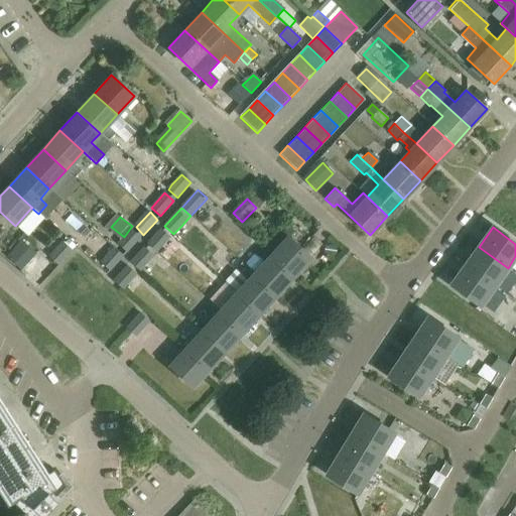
[(172,241),(161,230),(148,244),(168,262),(173,257),(170,254),(170,250),(173,247),(169,244),(172,241)]
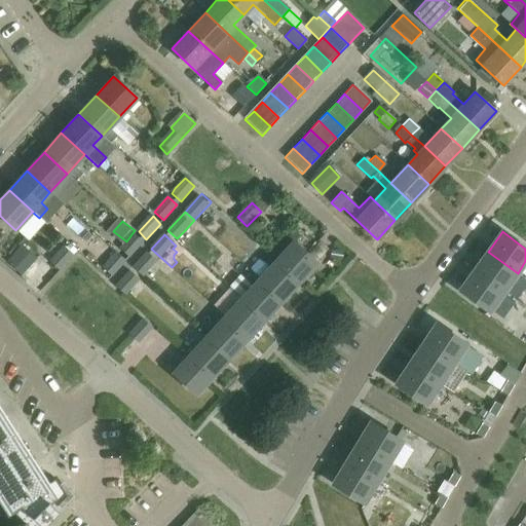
[(142,242),(134,235),(128,240),(120,250),(128,258),(142,242)]
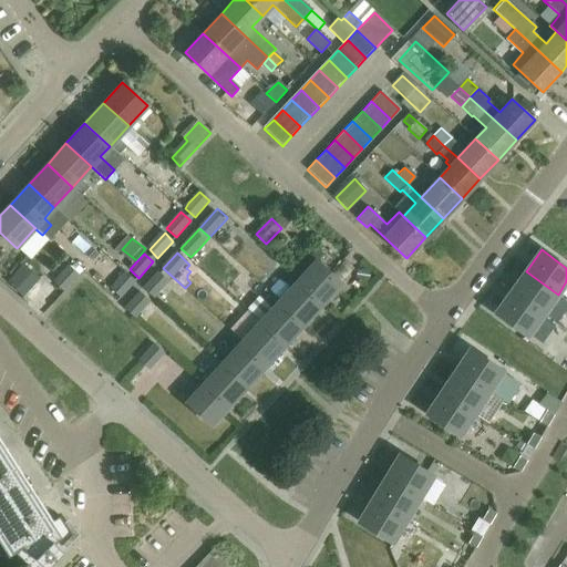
[(298,280),(322,303),(341,284),(317,260),(298,280)]
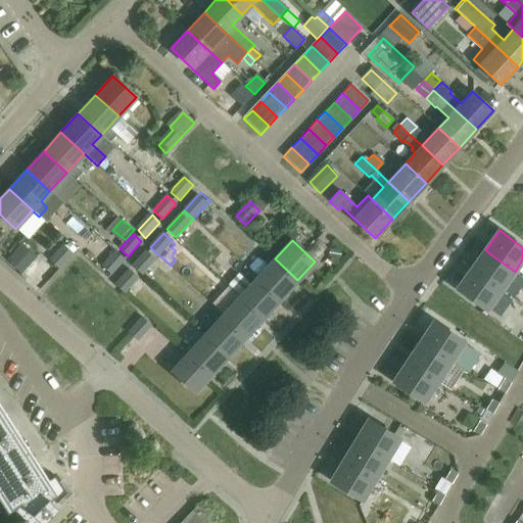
[(77,249),(67,241),(50,262),(59,270),(77,249)]
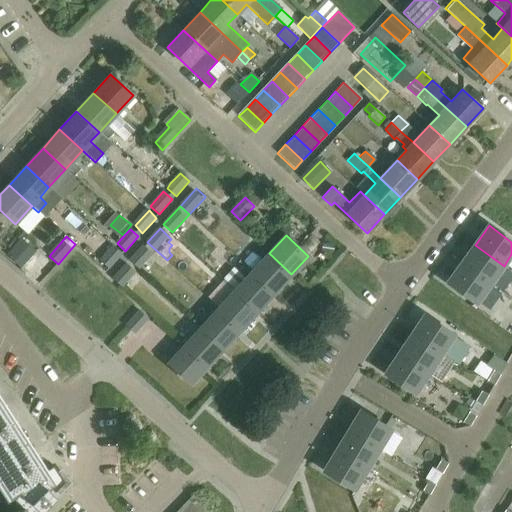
[(491,284),(504,266),(475,245),(462,263),(491,284)]
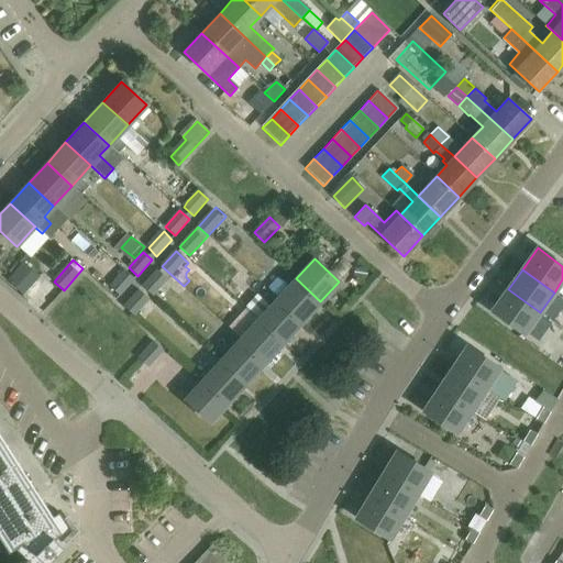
[(116,299),(116,300),(135,279),(125,271),(121,275),(107,291),(106,291),(116,299)]
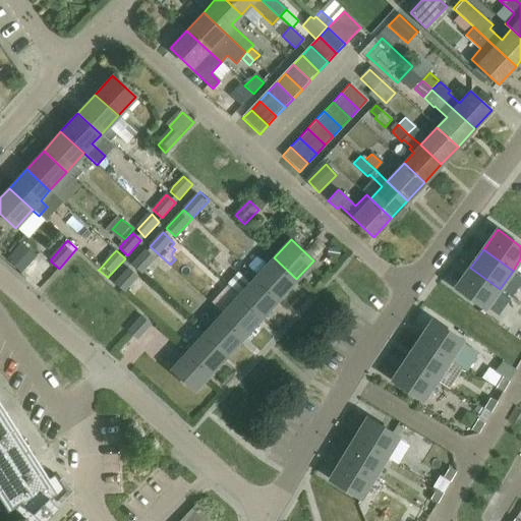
[(155,258),(146,250),(131,266),(140,274),(155,258)]
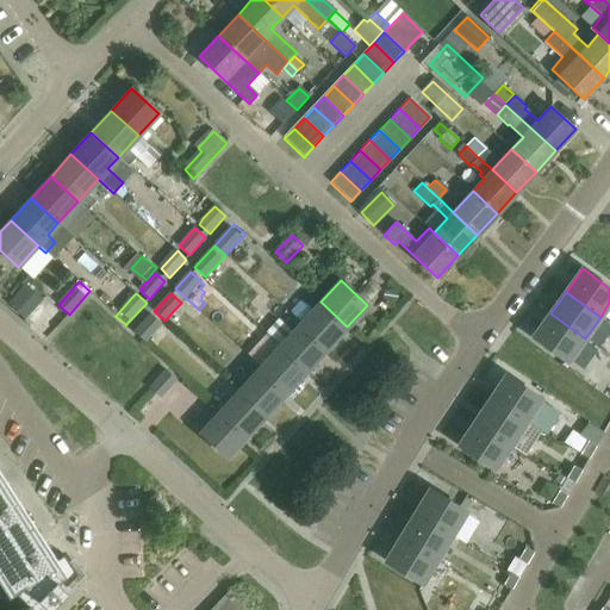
[(221,312),(235,327),(248,313),(234,299),(221,312)]
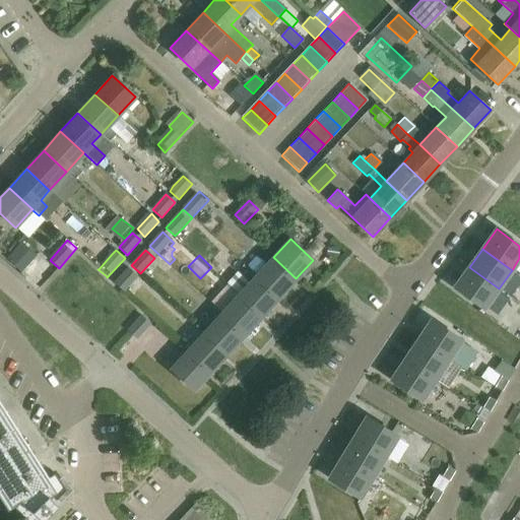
[(256,276),(278,297),(296,278),(273,257),(256,276)]
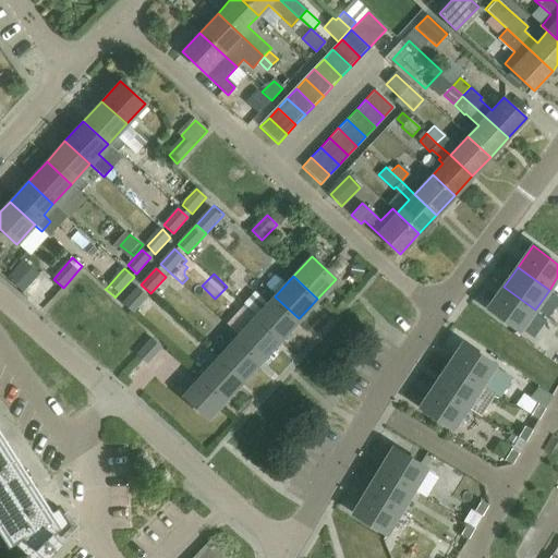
[(535,310),(504,287),(488,308),(520,331),(535,310)]
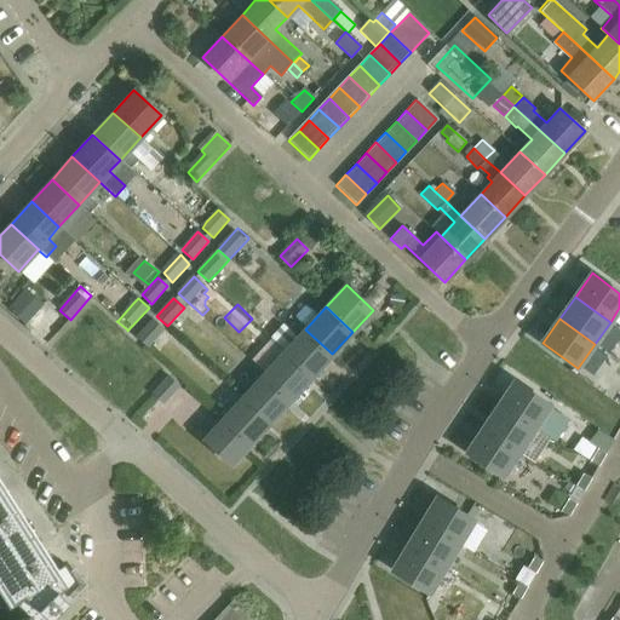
[(164,331),(153,321),(136,339),(147,349),(164,331)]
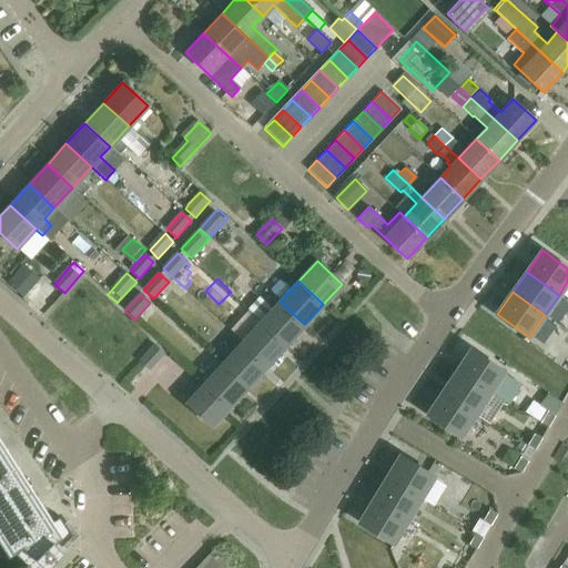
[(280,302),(261,322),(285,345),(304,324),(280,302)]
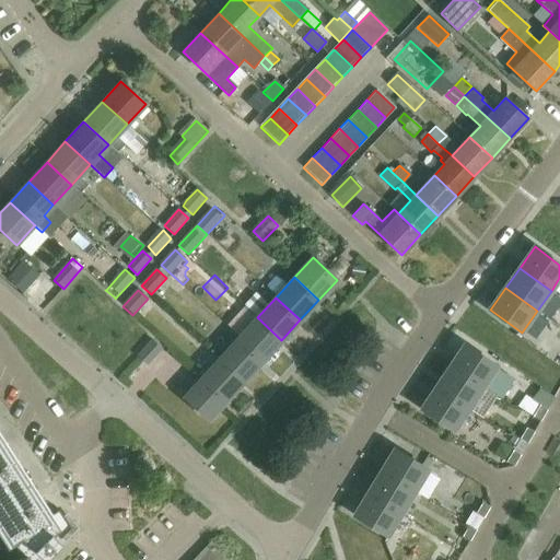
[(238,338),(263,360),(281,340),(257,317),(238,338)]
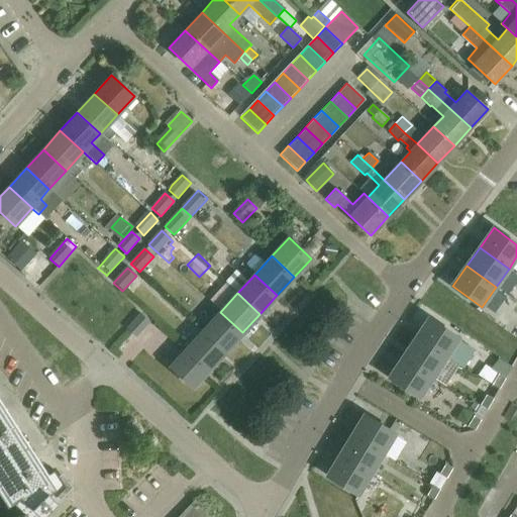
[(220,312),(204,329),(203,330),(225,350),(242,332),(220,312)]
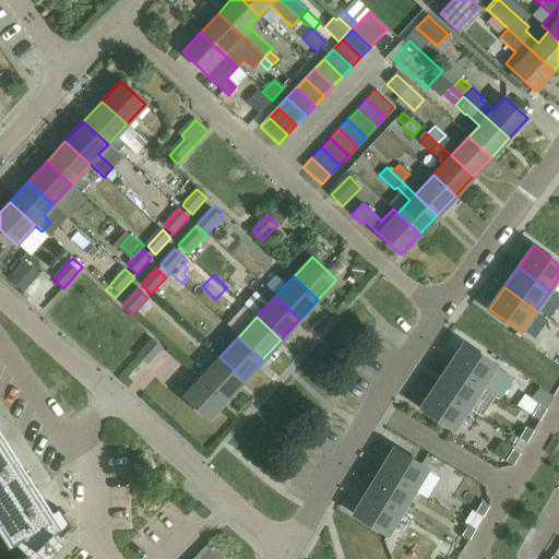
[(162,349),(152,340),(138,357),(147,366),(162,349)]
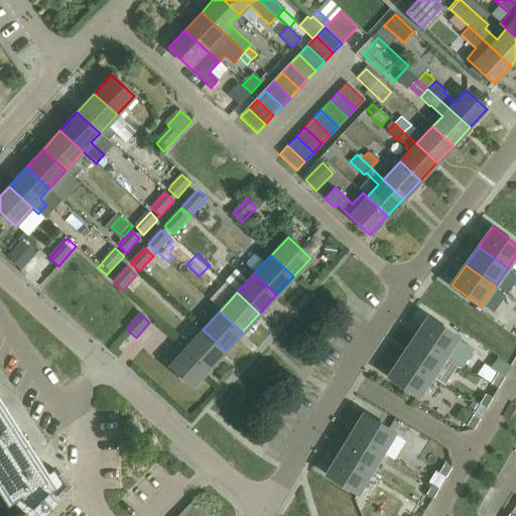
[(485,336),(494,326),(484,316),(475,327),(485,336)]
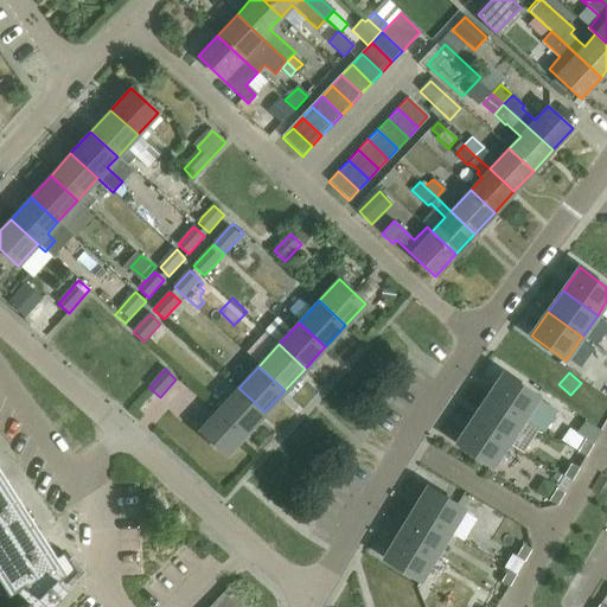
[(540,397),(504,374),(487,397),(523,421),(540,397)]
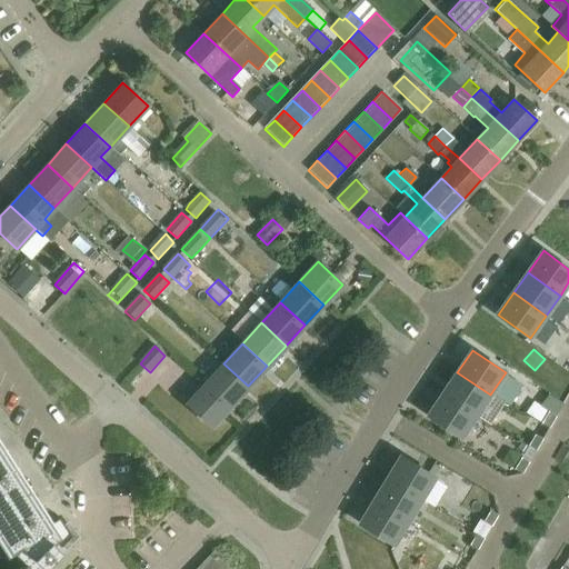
[(205,383),(229,407),(248,386),(223,363),(225,362),(216,356),(197,376),(205,383)]
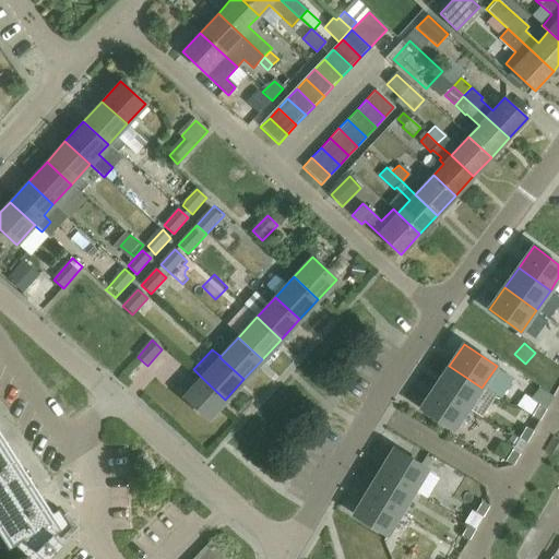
[(482,388),(449,366),(436,387),(468,408),(482,388)]
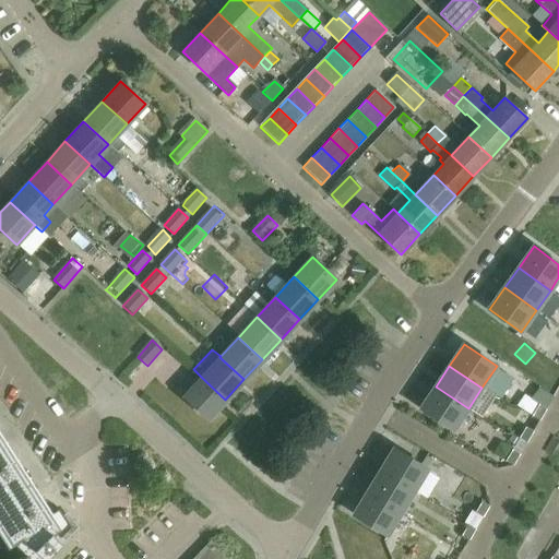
[(206,419),(225,400),(201,377),(182,397),(206,419)]
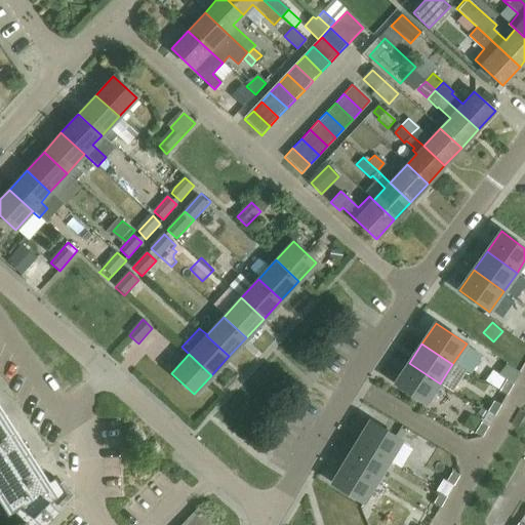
[(440,384),(409,363),(395,384),(426,404),(440,384)]
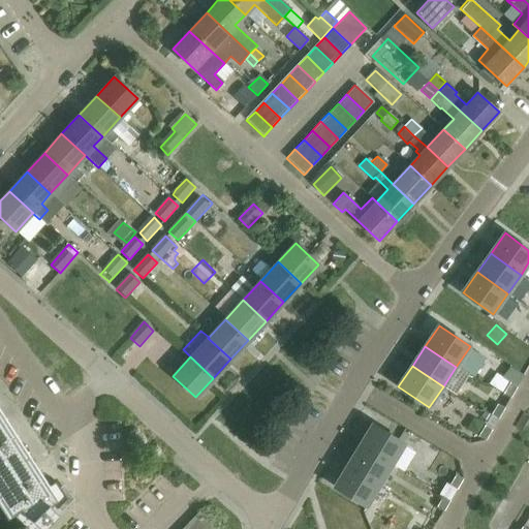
[(518,387),(497,374),(490,384),(504,393),(504,394),(511,398),(518,387)]
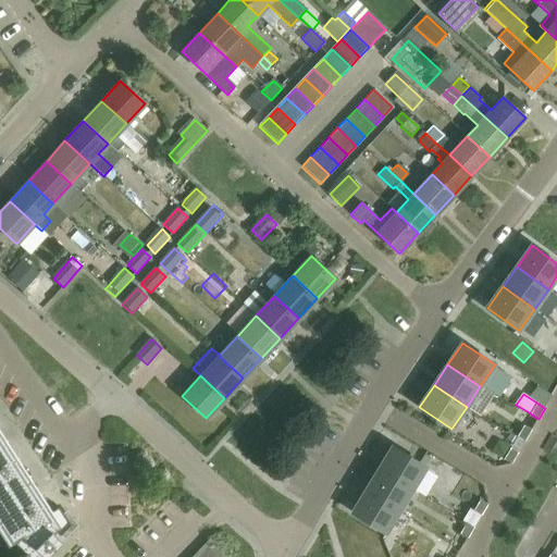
[(19,556),(33,544),(44,555),(69,529),(67,528),(71,525),(59,507),(56,509),(0,422),(0,532),(15,556),(19,556)]
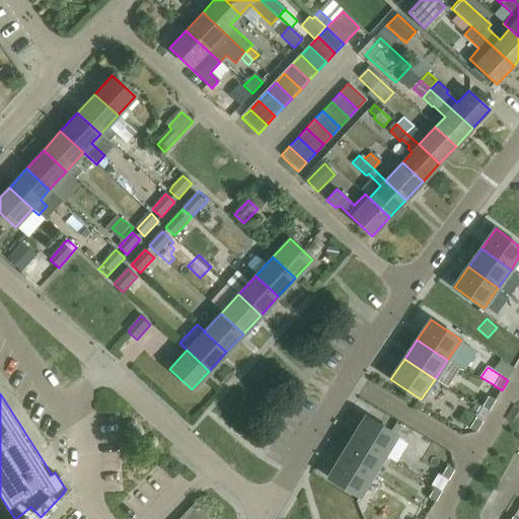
[(496,400),(489,396),(483,406),(490,412),(496,400)]
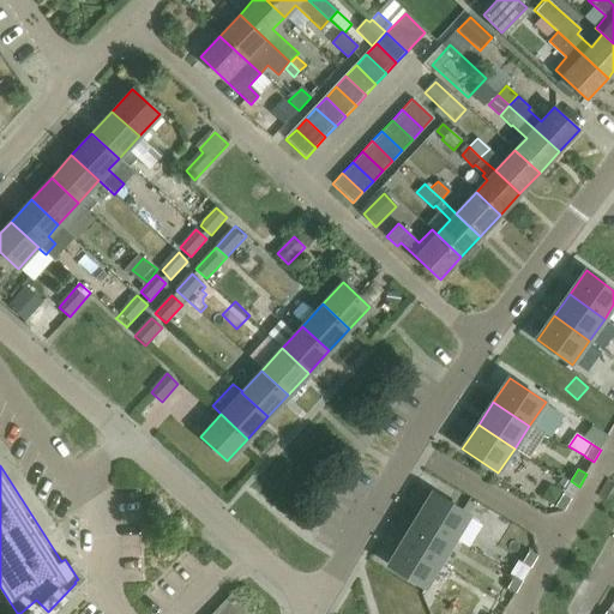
[(469,516),(433,493),(417,517),(455,540),(469,516)]
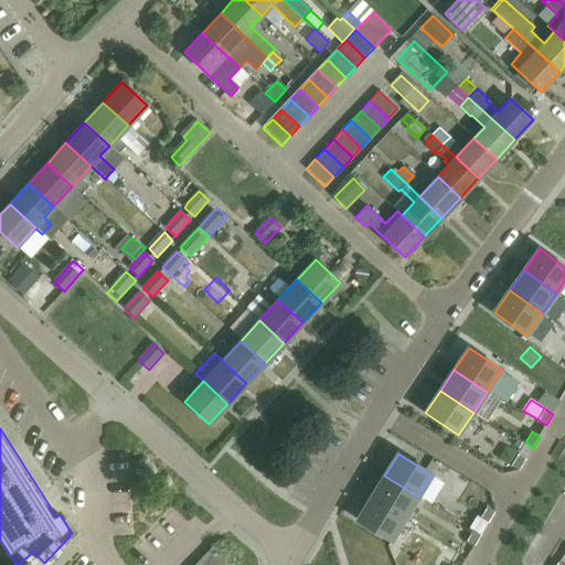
[(525,459),(519,455),(511,466),(519,470),(525,459)]
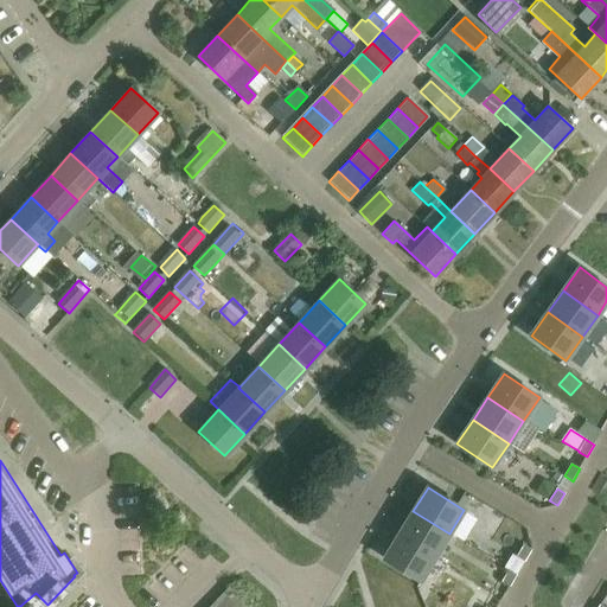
[(449,534),(413,511),(398,535),(435,557),(449,534)]
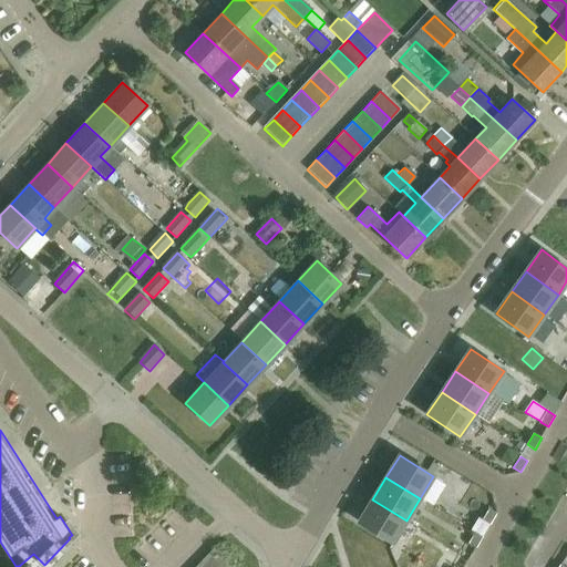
[(406,521),(372,500),(359,522),(393,543),(406,521)]
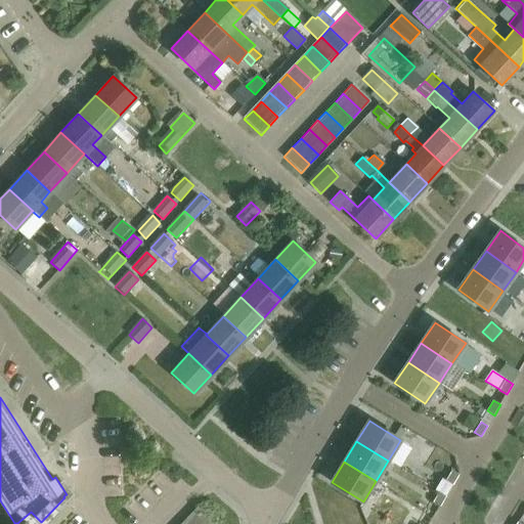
[(459,475),(451,471),(445,481),(452,485),(459,475)]
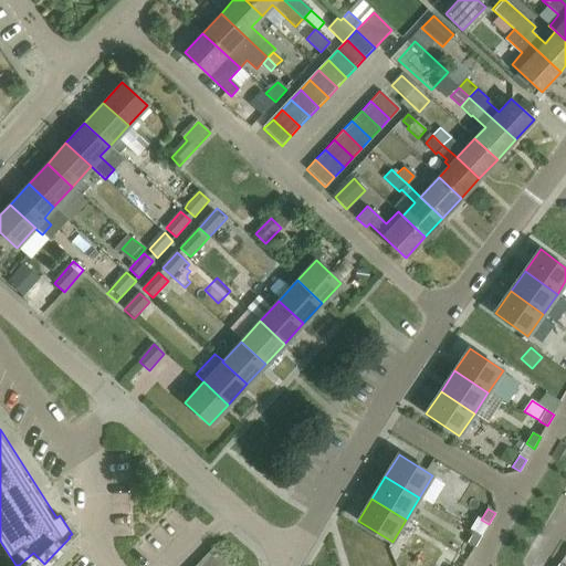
[(482,535),(474,531),(468,542),(475,547),(482,535)]
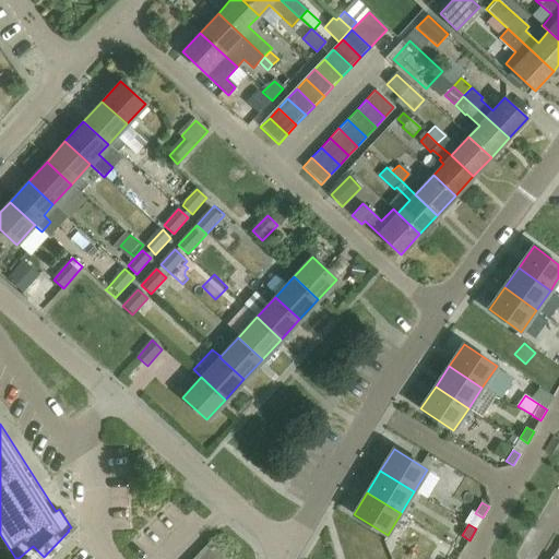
[(204,558),(227,558),(210,542),(199,554),(204,558)]
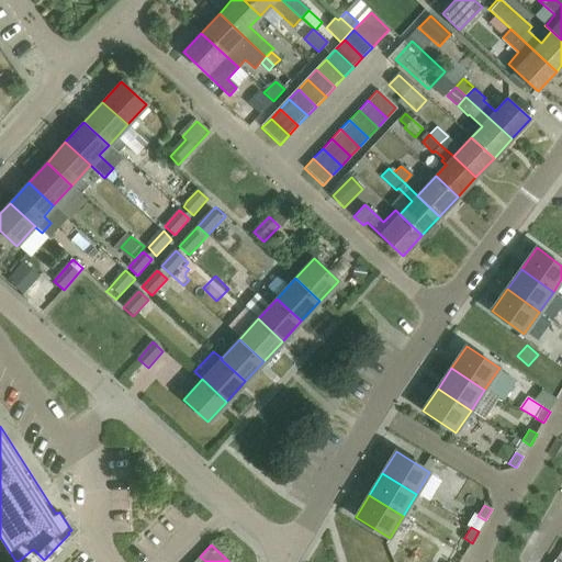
[(380,561),(413,561),(394,546),(380,561)]
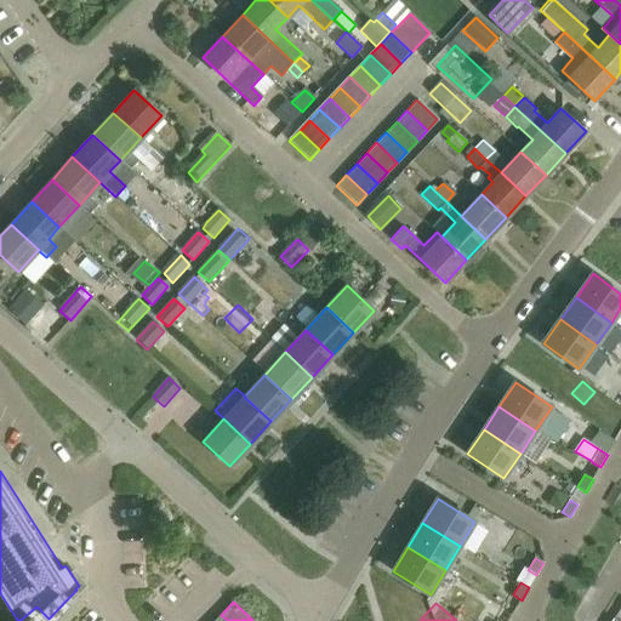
[(36,607),(21,620),(51,620),(49,619),(36,607)]
